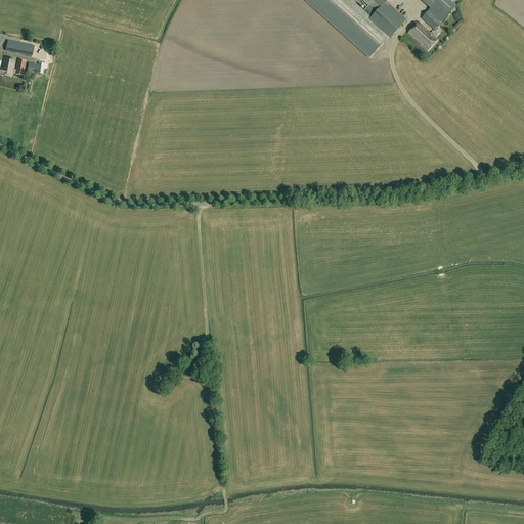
[(361,0),(368,6),(363,11),(351,0),(305,0),(369,58),(391,36),(392,37),(407,20),(384,0),(361,0)]
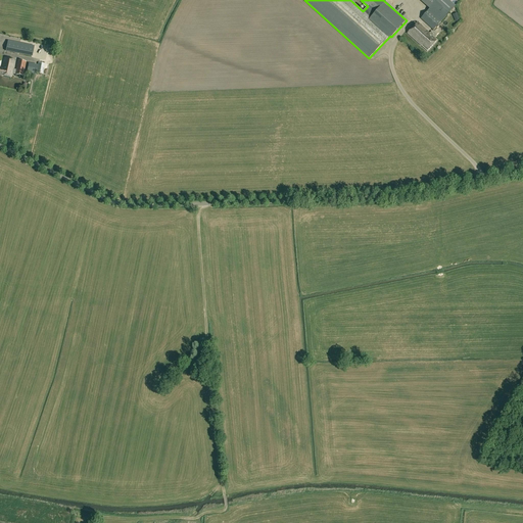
[(434,31),(441,21),(429,10),(421,18),(434,31)]
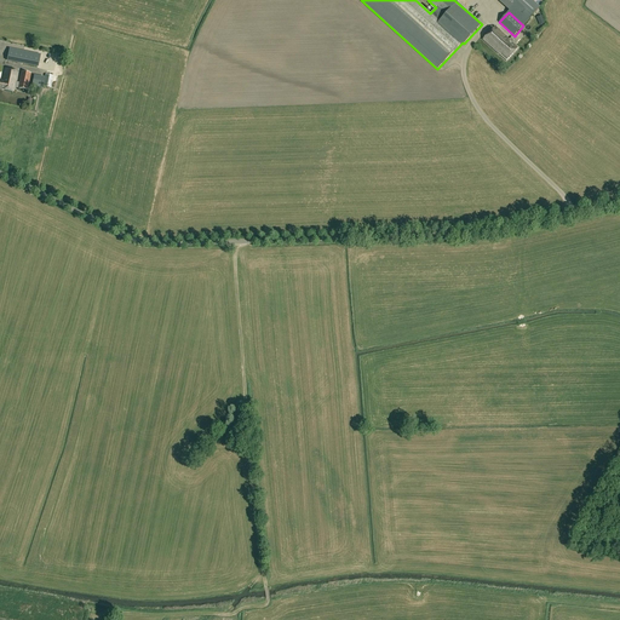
[(507,61),(520,49),(495,27),(483,40),(507,61)]
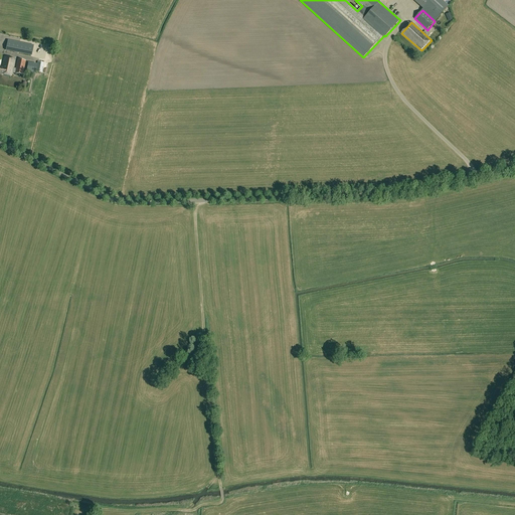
[(8,40),(6,50),(18,53),(32,55),(34,45),(20,43),(8,40)]
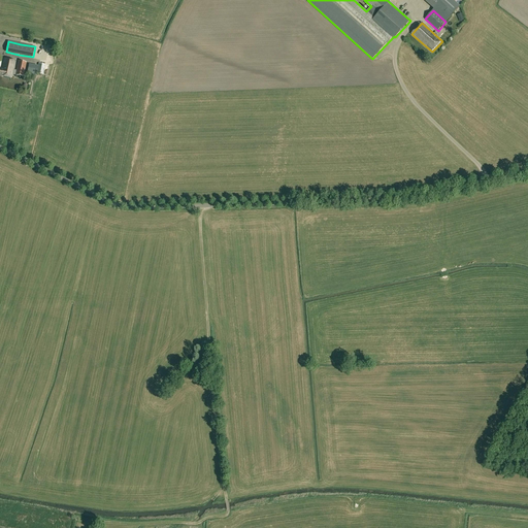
[(17,61),(4,58),(2,69),(0,68),(0,75),(12,78),(17,61)]
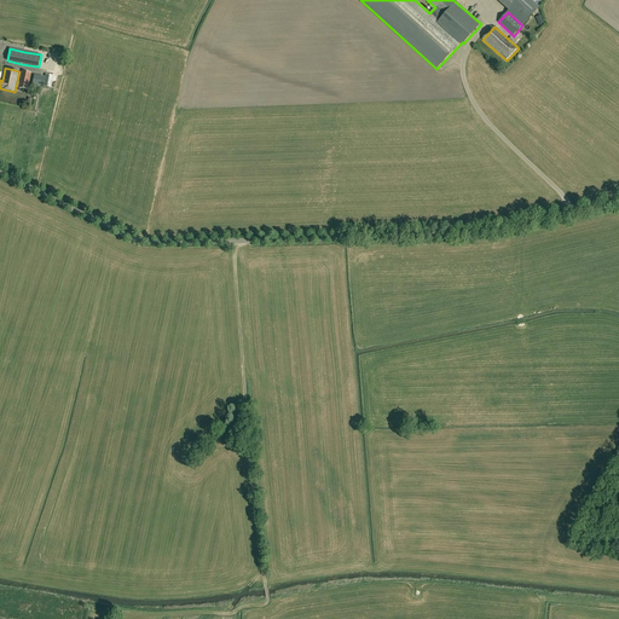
[(18,88),(28,90),(32,74),(22,71),(18,88)]
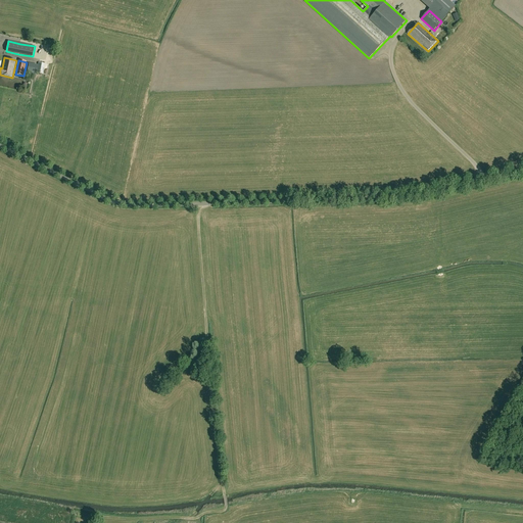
[(29,64),(27,76),(36,78),(37,73),(43,75),(45,64),(39,63),(38,66),(29,64)]
